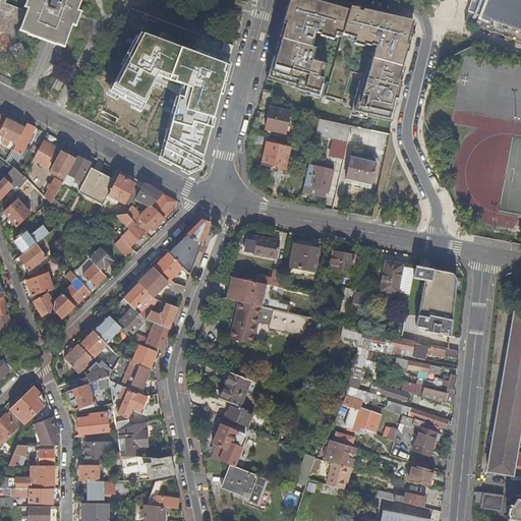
[(0,0),(0,31),(17,38),(19,31),(27,11),(5,2),(6,0),(0,0)]
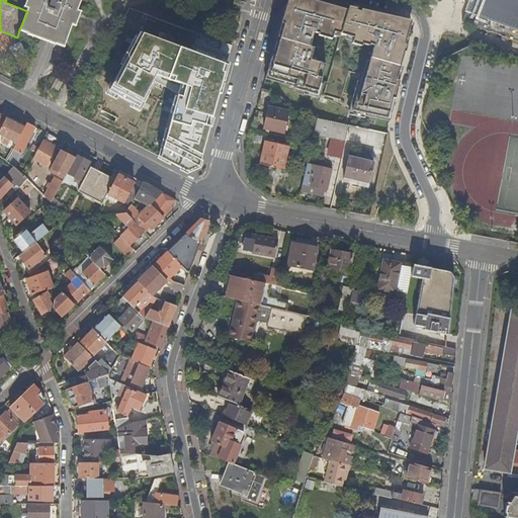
[(19,30),(20,30),(51,41),(64,47),(72,24),(75,25),(78,18),(81,12),(77,11),(80,0),(26,0),(24,7),(28,8),(27,11),(19,30)]
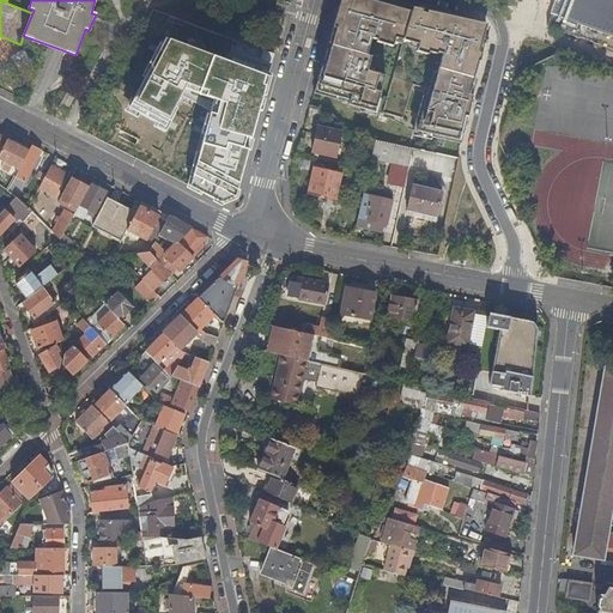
[(374,0),(339,0),(314,93),(401,119),(412,86),(424,90),(412,135),(430,140),(462,133),(471,96),(467,93),(484,25),(374,0)]
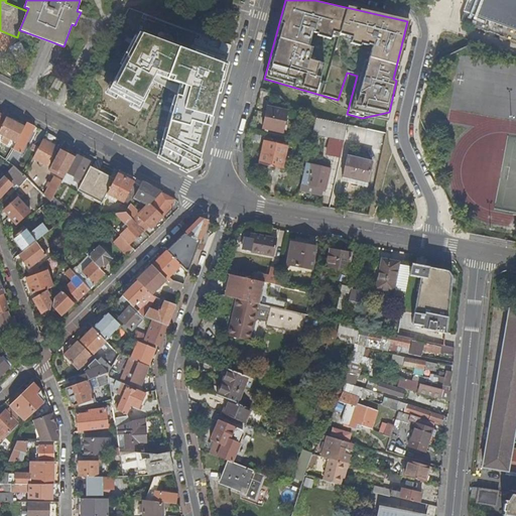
[(515,0),(468,0),(464,11),(515,30),(515,0)]
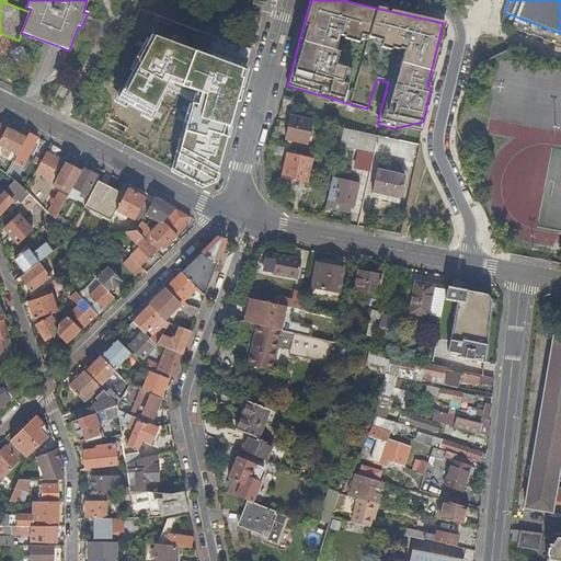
[(193,50),(153,36),(119,99),(152,116),(167,88),(187,98),(194,102),(176,159),(172,169),(203,184),(215,179),(247,70),(193,50)]
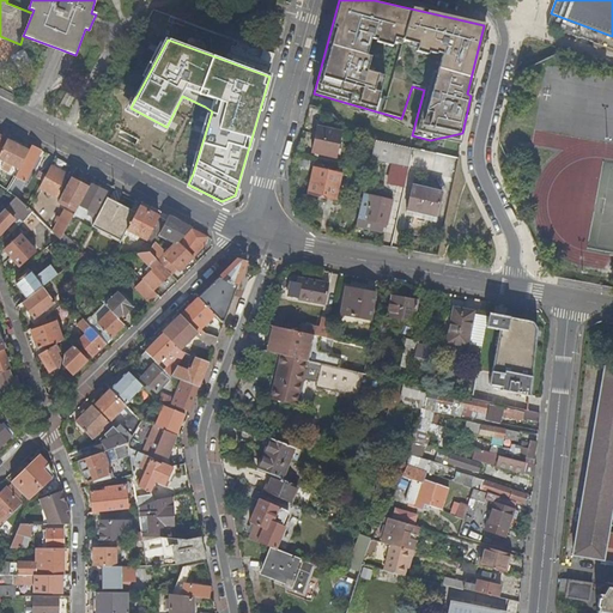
[(309,107),(304,125),(317,127),(321,128),(327,111),(309,107)]
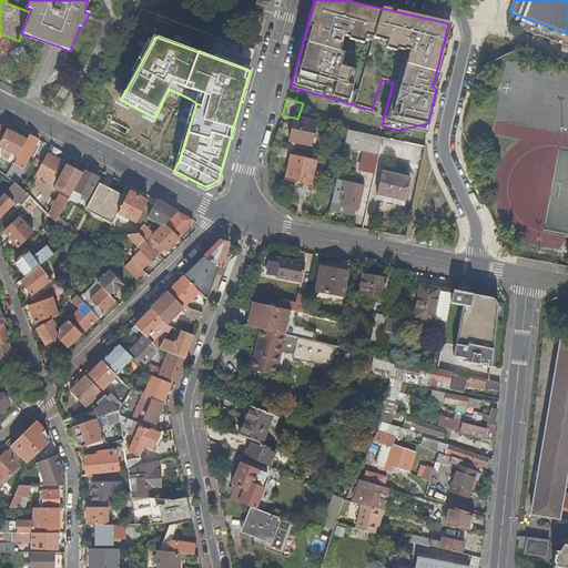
[(297,119),(294,118),(288,141),(311,145),(316,123),(297,119)]
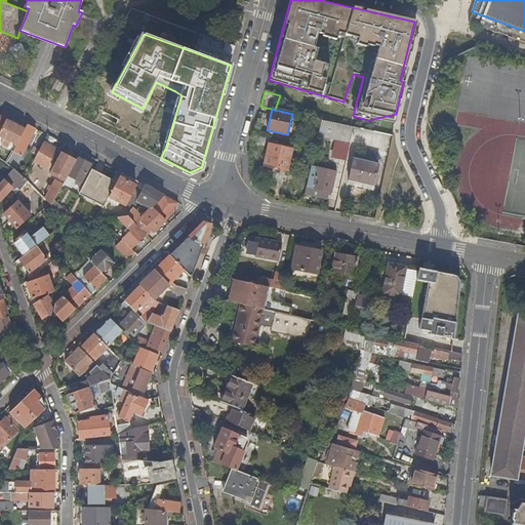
[(0,132),(7,119),(9,115),(7,113),(4,118),(2,117),(0,115),(0,132)]
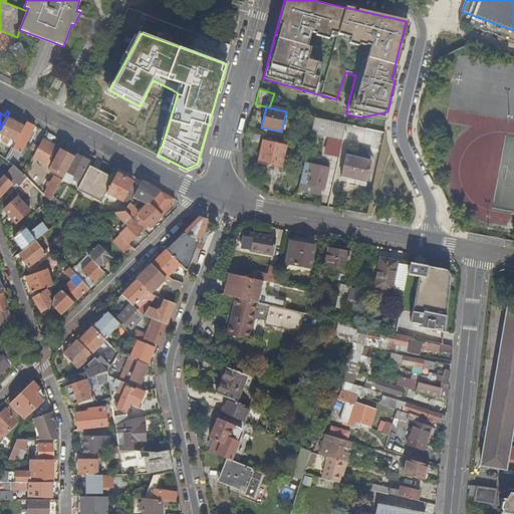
[(11,138),(17,141),(25,125),(16,121),(14,120),(7,116),(0,130),(0,132),(7,136),(5,139),(10,141),(11,138)]
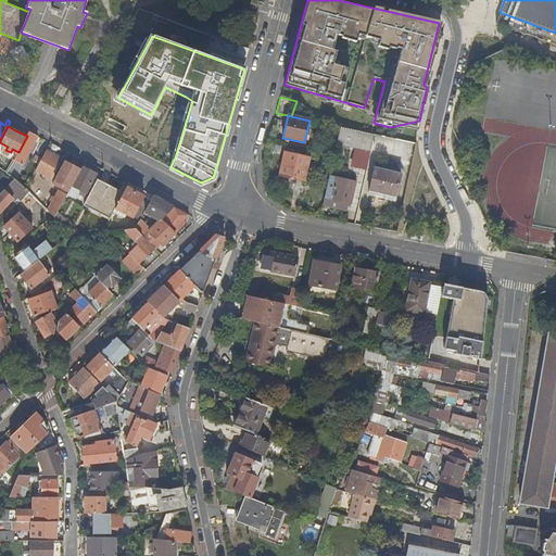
[(354,148),(369,151),(374,135),(340,127),(337,144),(354,148)]
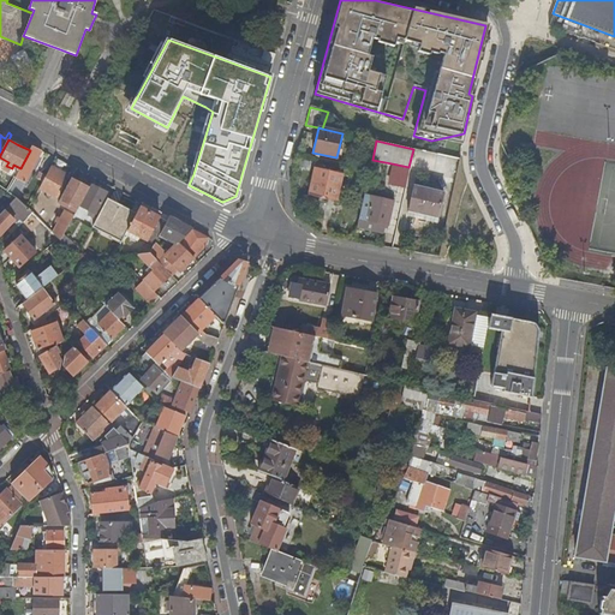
[(25,183),(42,150),(33,145),(30,150),(21,168),(15,180),(18,181),(21,179),(25,183)]
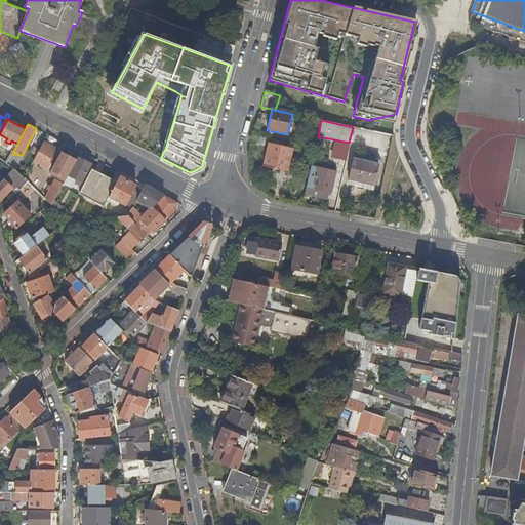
[(330,157),(346,160),(349,143),(334,139),(330,157)]
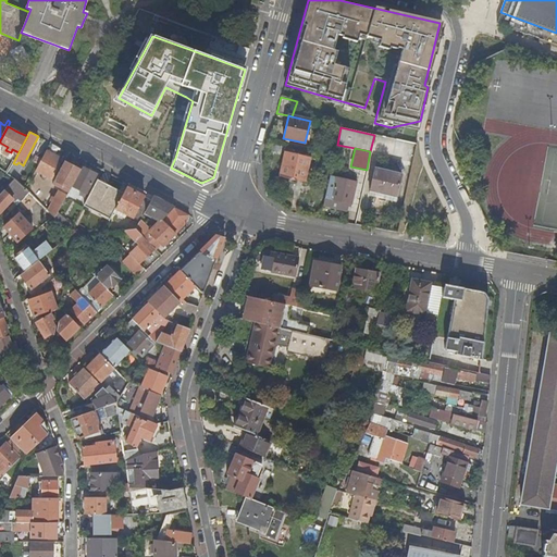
[(64,159),(47,149),(45,153),(40,161),(36,170),(38,171),(53,178),(64,159)]
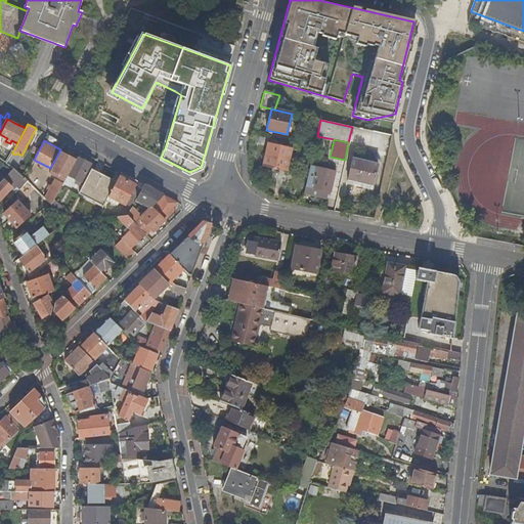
[(292,148),(268,143),(264,165),(287,170),(292,148)]
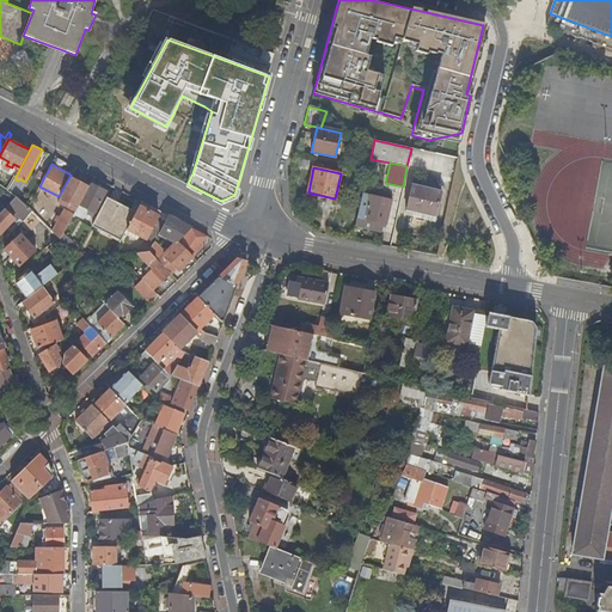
[(79,203),(89,187),(72,178),(61,197),(68,201),(79,206),(79,203)]
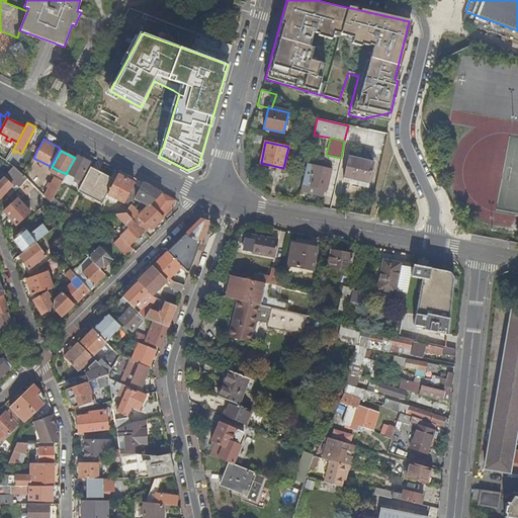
[(82,158),(77,156),(75,158),(67,172),(74,176),(80,179),(90,163),(85,160),(82,158)]
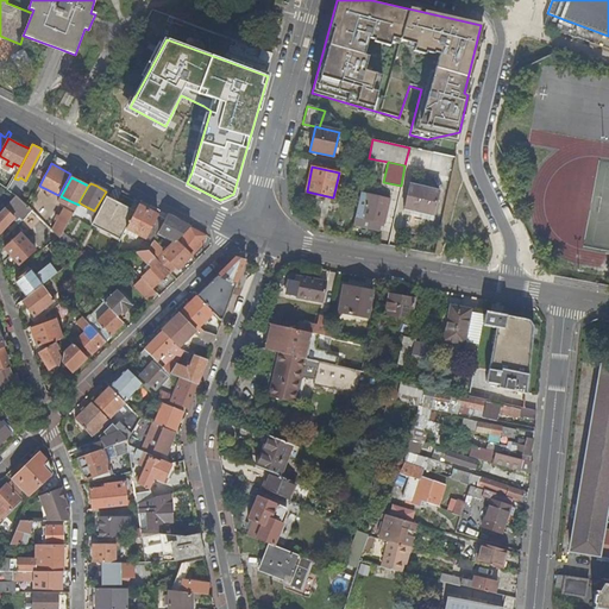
[(439,190),(409,184),(403,213),(432,219),(439,190)]
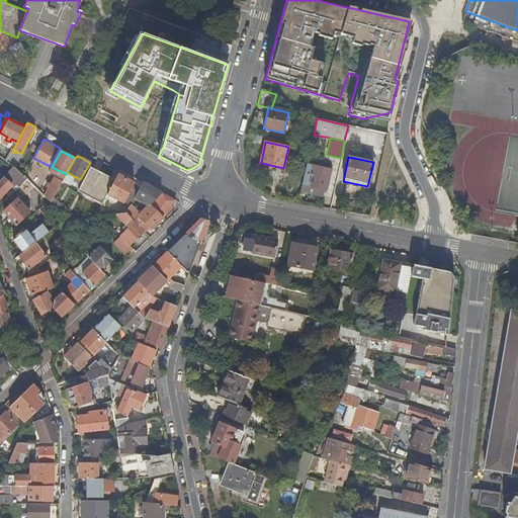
[(332,170),(308,164),(300,190),(323,195),(324,191),(326,192),(332,170)]
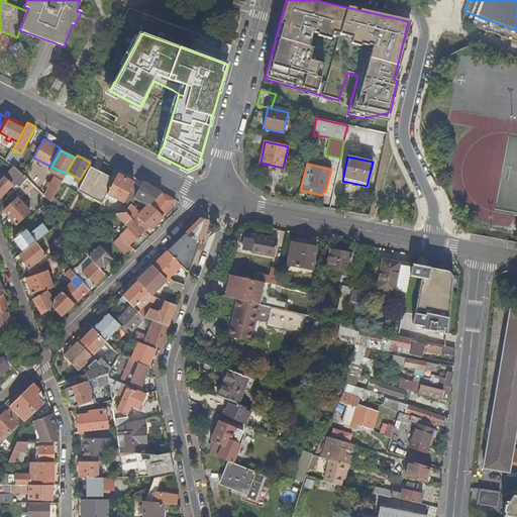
[(27,179),(24,176),(14,167),(0,180),(0,197),(9,188),(11,189),(17,183),(20,186),(27,179)]
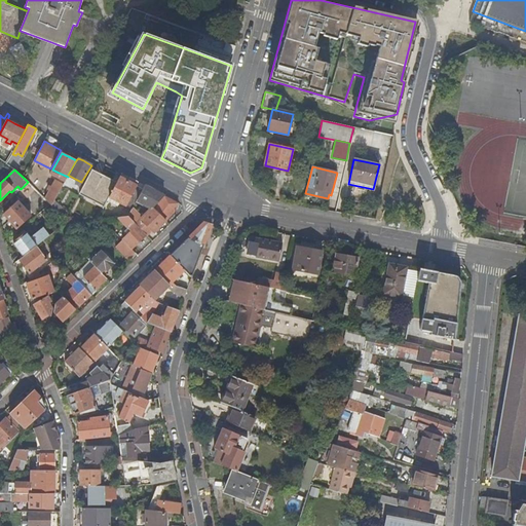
[(104,175),(91,170),(79,192),(92,199),(105,205),(110,196),(115,185),(108,181),(103,178),(104,175)]
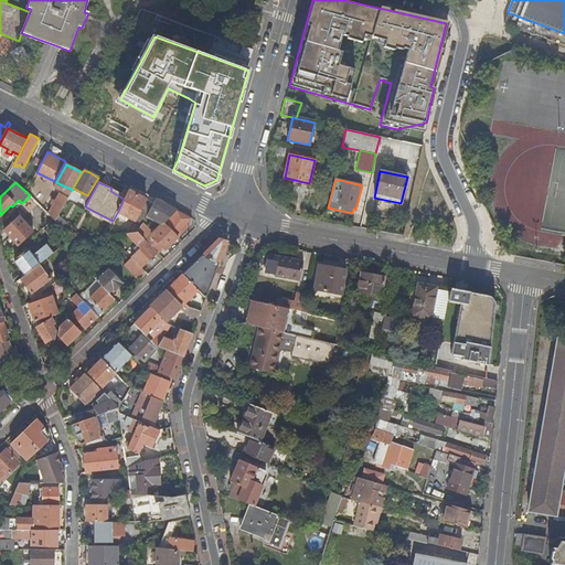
[(124,199),(126,195),(112,188),(110,191),(116,194),(124,199)]
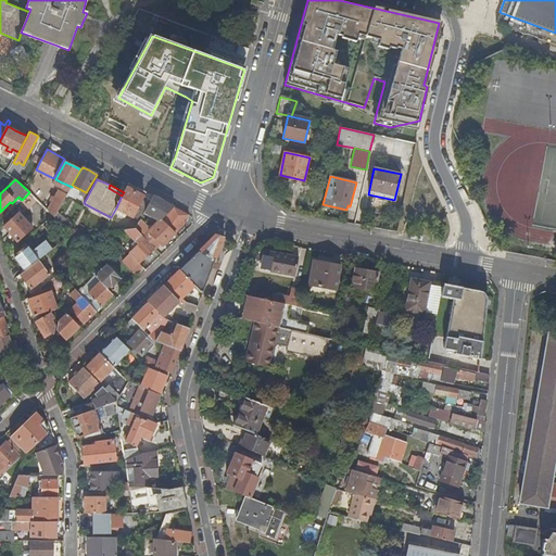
[(49,210),(54,215),(55,216),(59,211),(70,191),(61,186),(57,194),(53,201),(49,210)]
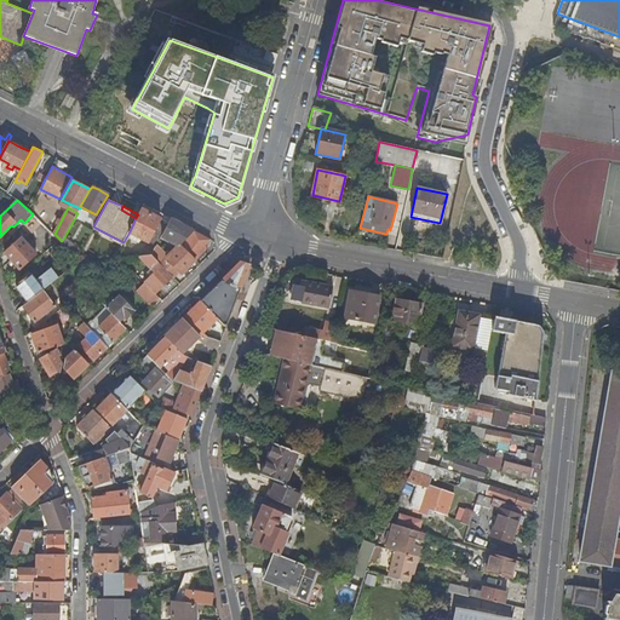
[(156,245),(162,234),(170,223),(153,213),(151,213),(149,212),(147,211),(142,208),(138,214),(136,218),(130,231),(156,246),(156,245)]
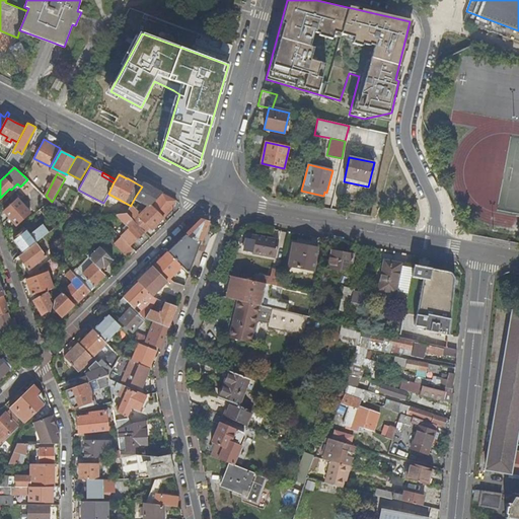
[(27,179),(20,187),(19,188),(24,192),(32,184),(27,179)]
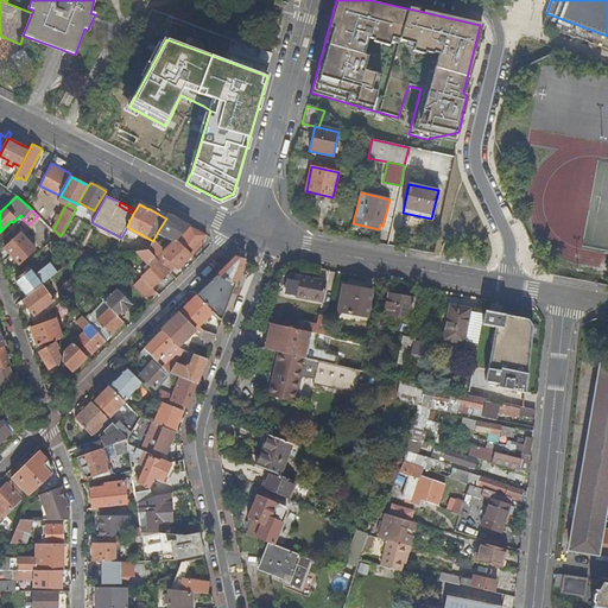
[(177,240),(191,226),(169,214),(166,219),(159,229),(176,240),(177,240)]
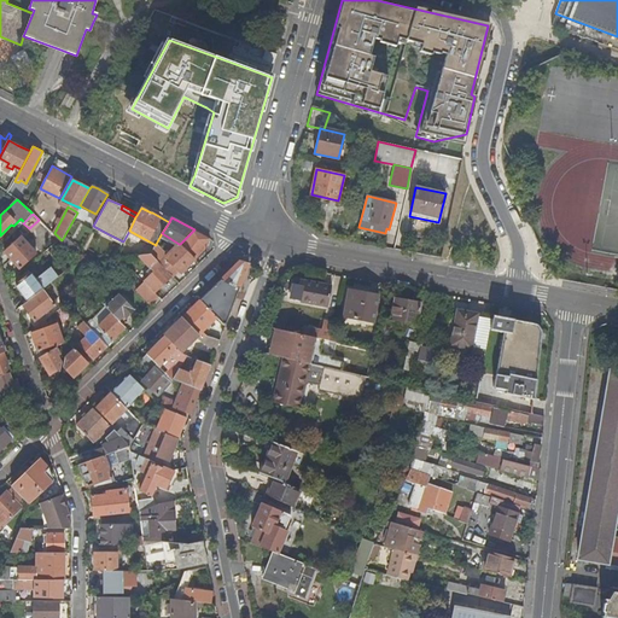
[(208,248),(210,239),(194,229),(180,244),(179,244),(165,257),(178,269),(182,273),(193,262),(208,248)]
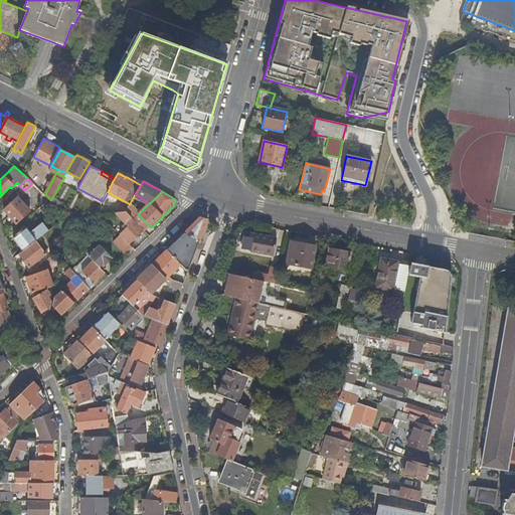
[(64,213),(67,208),(54,195),(51,200),(56,205),(64,213)]
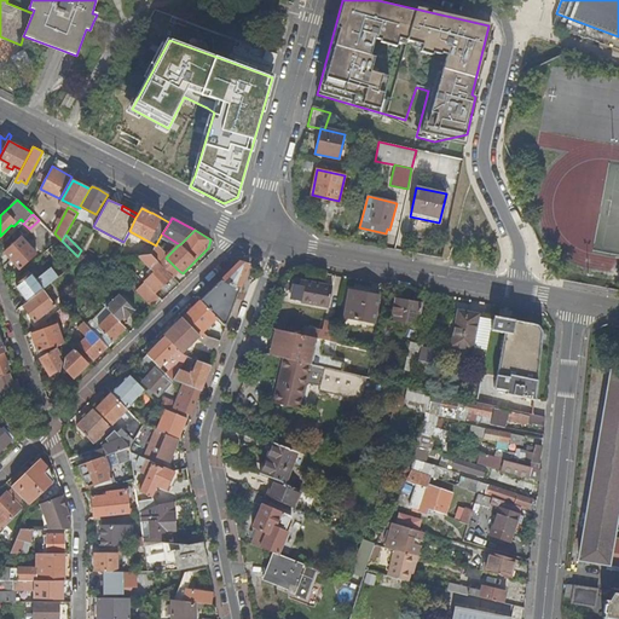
[(123,242),(109,235),(108,238),(122,244),(123,242)]
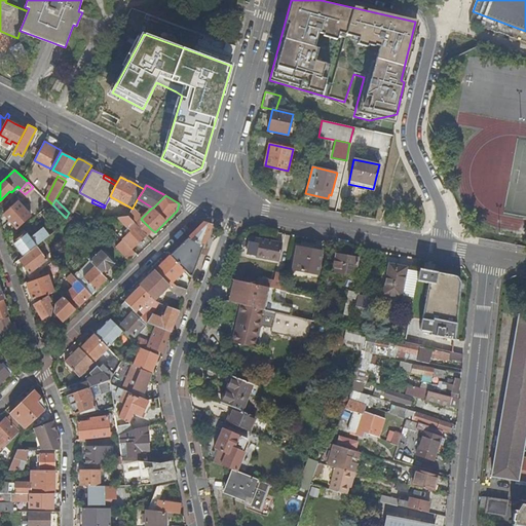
[(4,214),(17,228),(32,216),(19,200),(4,214)]
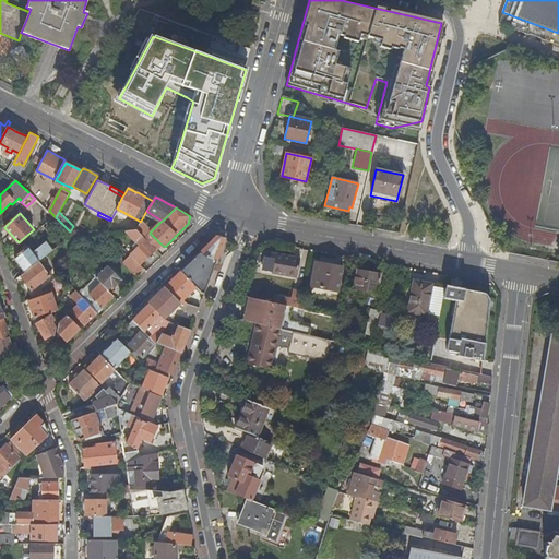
[(55,216),(50,219),(58,226),(61,223),(56,217),(55,216)]
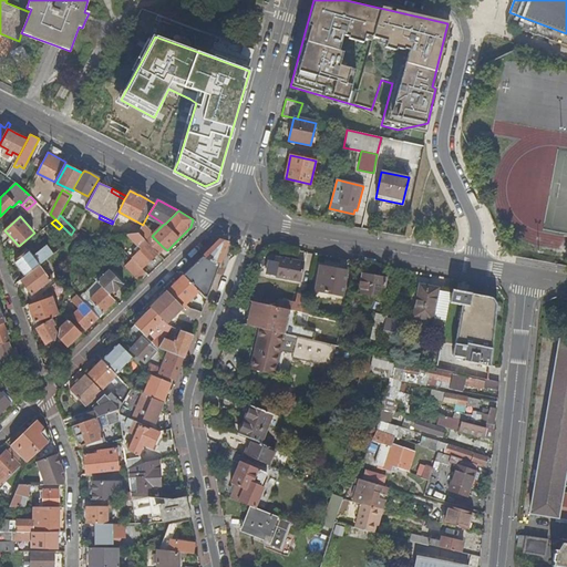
[(148,228),(143,224),(143,225),(138,233),(143,237),(146,233),(148,228)]
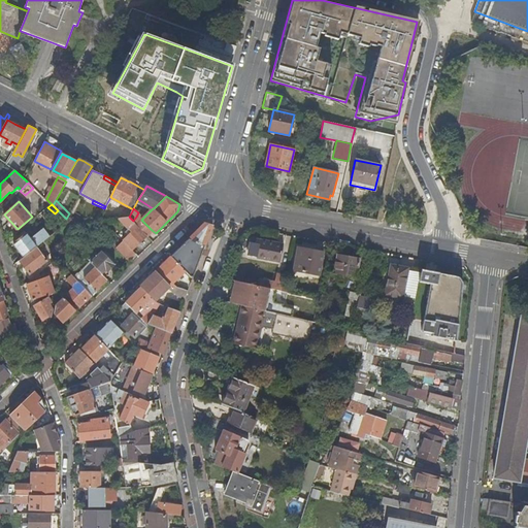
[(133,250),(147,235),(136,224),(133,221),(129,217),(119,219),(132,232),(124,240),(125,241),(133,250)]
